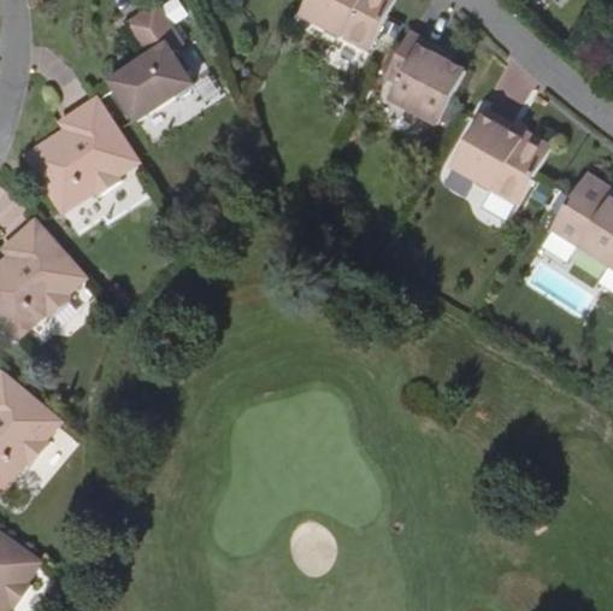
[(108,76),(136,118),(193,82),(171,47),(183,40),(157,0),(125,21),(146,52),(108,76)]
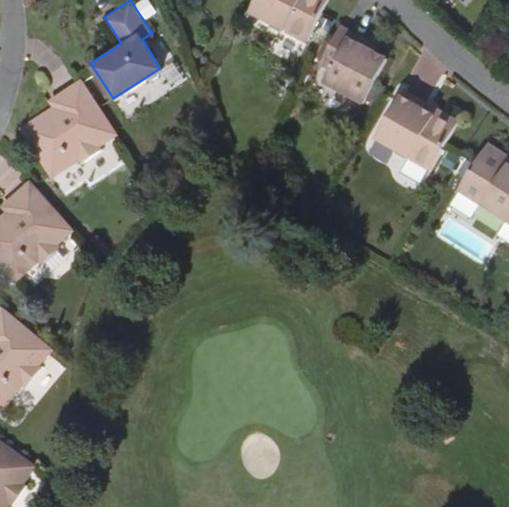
[(252,0),(247,10),(304,39),(324,0),(252,0)]
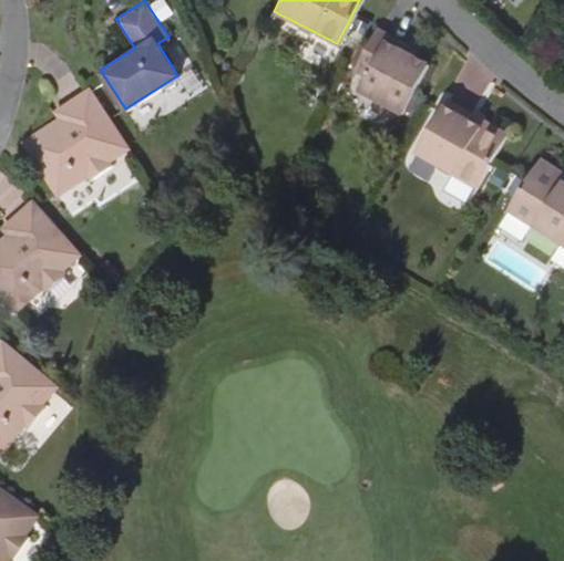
[(397,49),(401,40),(375,27),(354,68),(366,74),(358,89),(401,112),(427,64),(412,56),(397,49)]
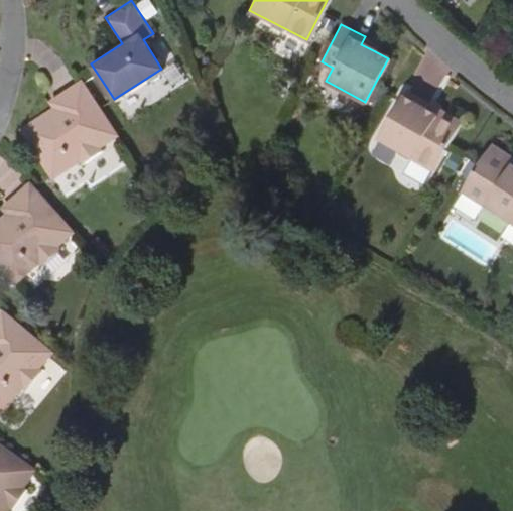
[(379,44),(365,36),(361,44),(375,51),(379,44)]
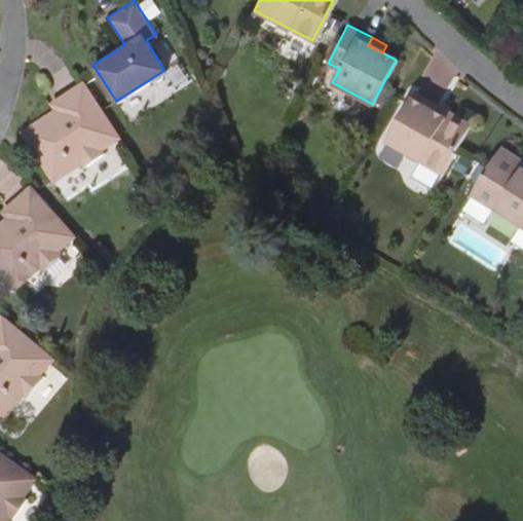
[(118,135),(83,81),(59,97),(63,103),(54,108),(22,128),(52,177),(79,159),(82,163),(103,150),(100,146),(118,135)]
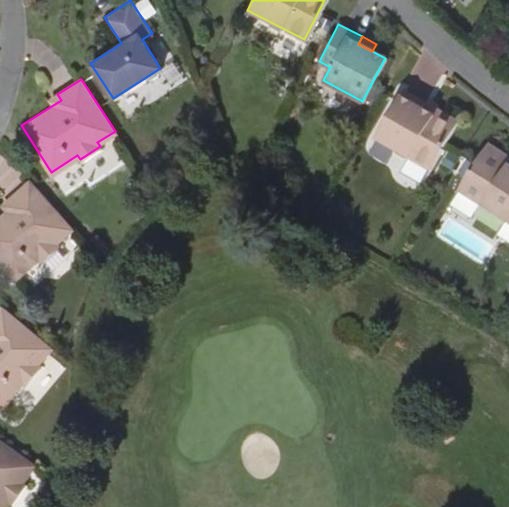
[(419,106),(422,99),(399,86),(374,135),(429,165),(452,124),(419,106)]
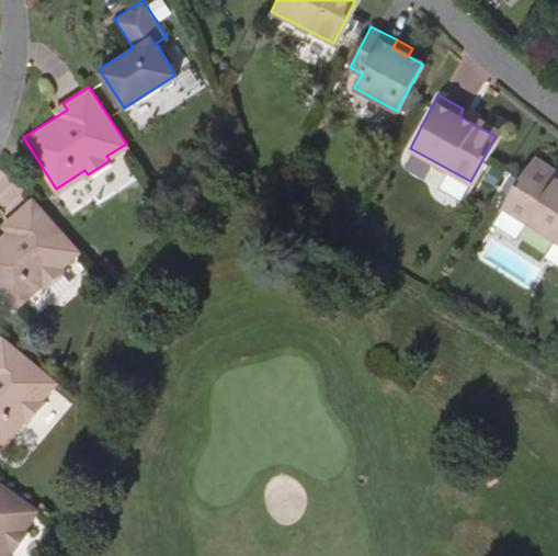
[(54,109),(58,115),(67,110),(63,103),(54,109)]
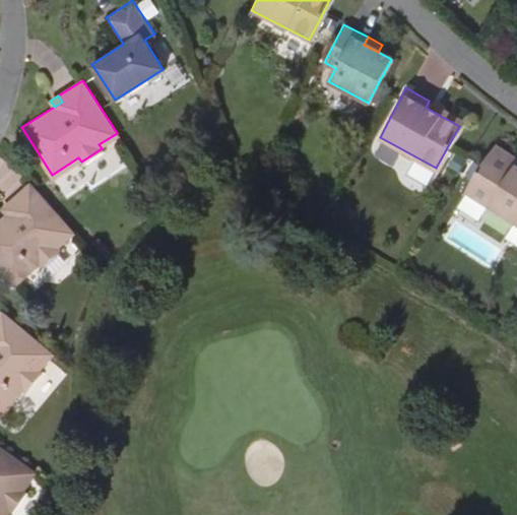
[(462,120),(429,101),(426,108),(459,126),(462,120)]
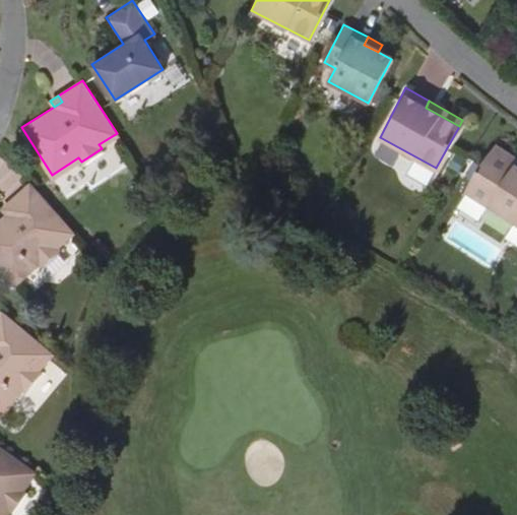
[(516,158),(491,142),(487,148),(516,167),(516,158)]
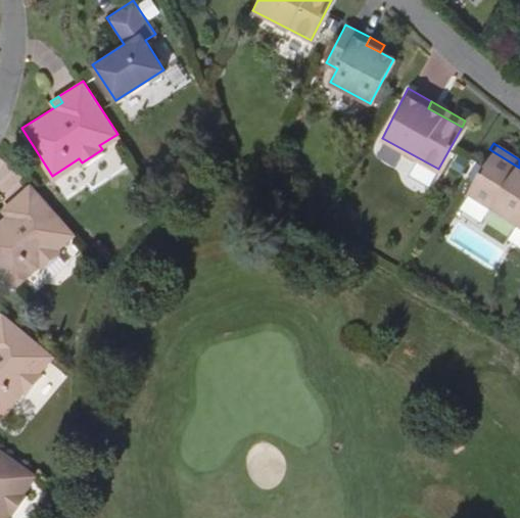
[(519,168),(489,149),(465,191),(519,224),(519,168)]
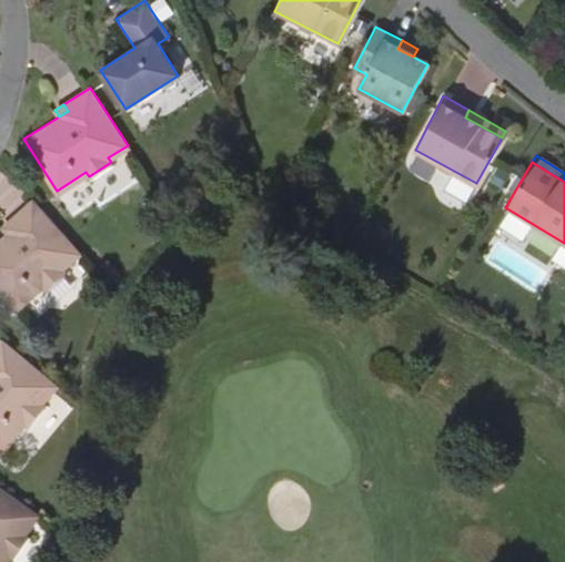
[(79,251),(33,198),(10,220),(14,225),(8,232),(0,238),(0,287),(17,307),(41,285),(46,288),(66,271),(61,267),(79,251)]
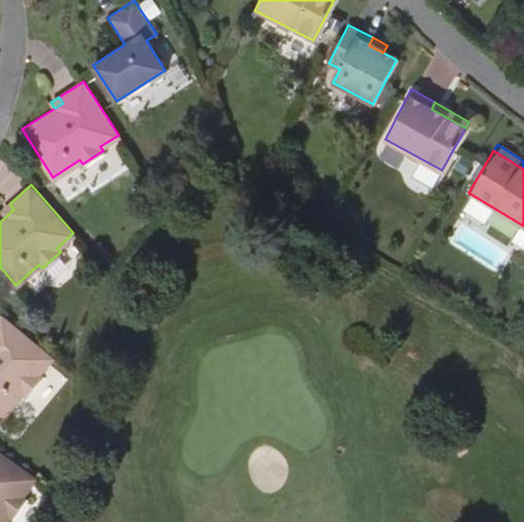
[(2,210),(7,215),(13,209),(9,204),(2,210)]
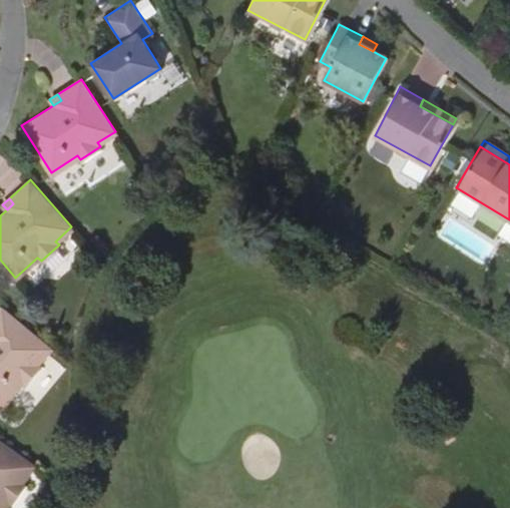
[(49,347),(1,306),(0,307),(0,402),(2,404),(20,381),(24,384),(40,366),(36,363),(49,347)]
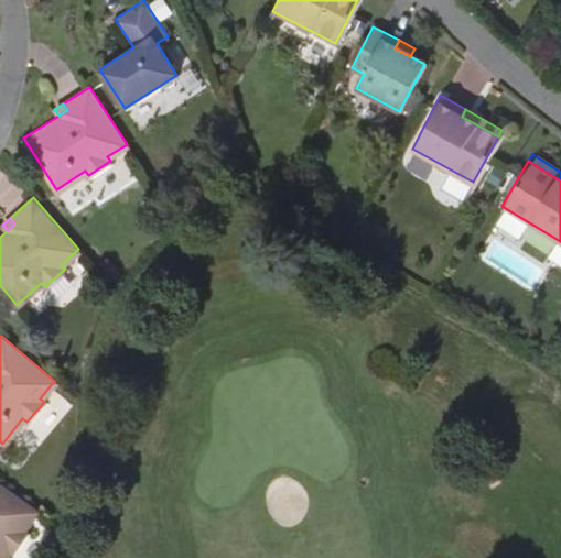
[(38,509),(0,481),(0,557),(2,557),(9,549),(12,551),(28,529),(24,527),(38,509)]
